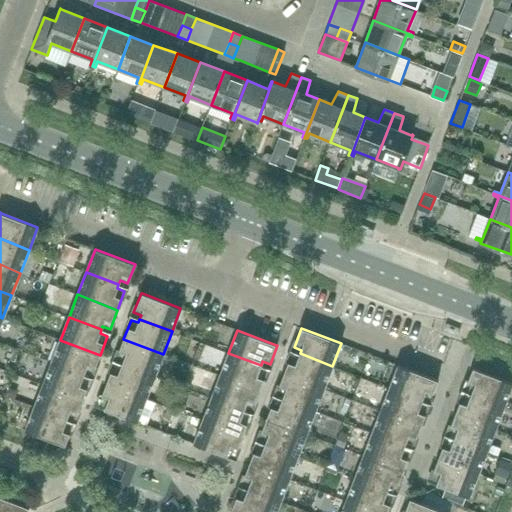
[(154,377),(163,354),(123,339),(116,358),(123,360),(122,364),(154,377)]
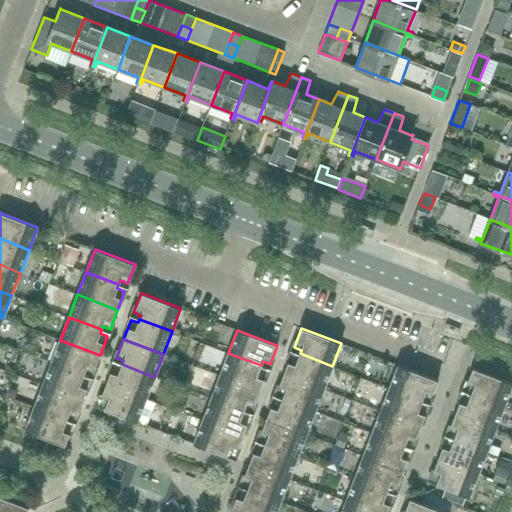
[(92,374),(100,355),(60,340),(51,363),(84,375),(85,371),(92,374)]
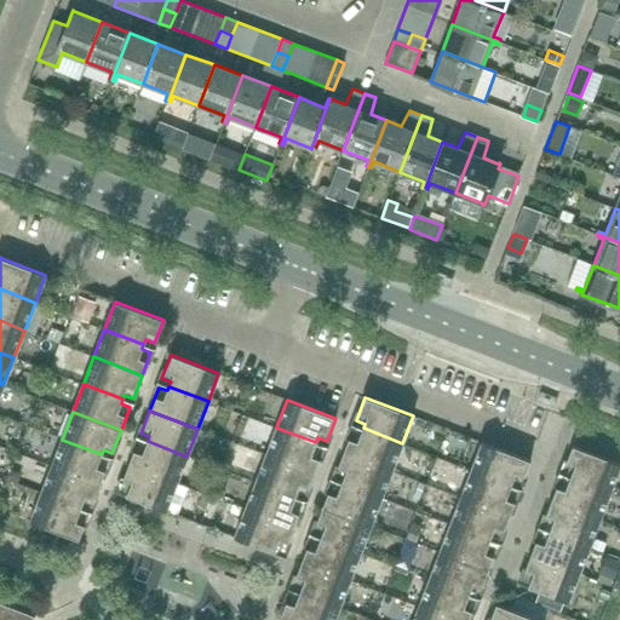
[(314,447),(316,442),(276,428),(265,454),(315,474),(323,451),(314,447)]
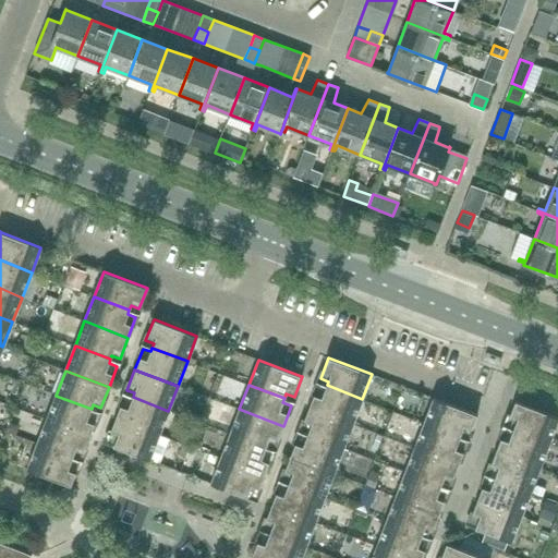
[(352,424),(362,399),(327,385),(325,389),(317,386),(308,407),(352,424)]
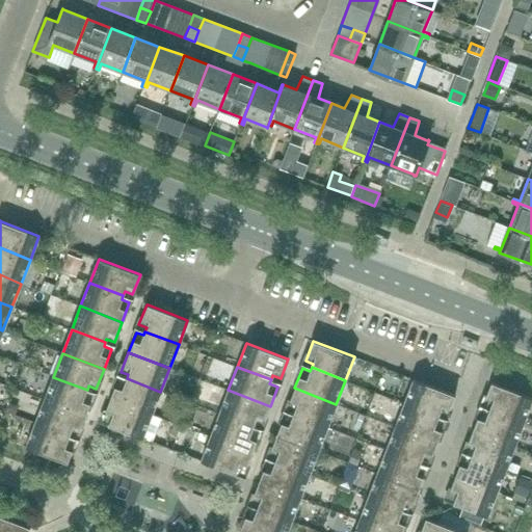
[(85,394),(87,390),(53,377),(44,400),(85,417),(94,397),(85,394)]
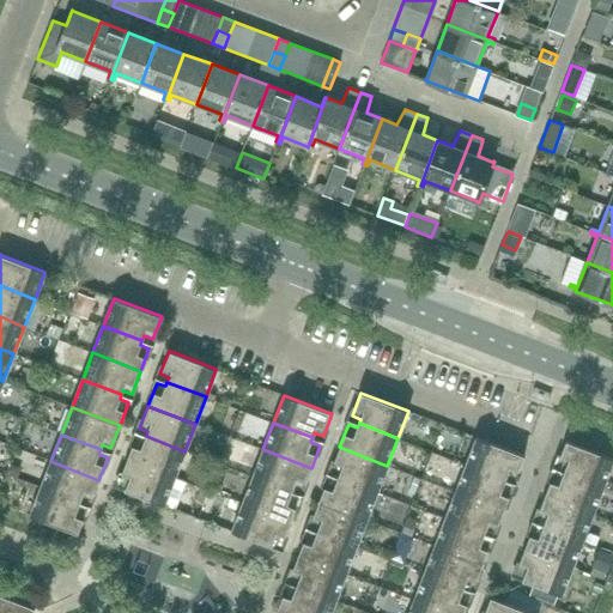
[(174,479),(184,451),(146,436),(144,441),(135,437),(127,460),(174,479)]
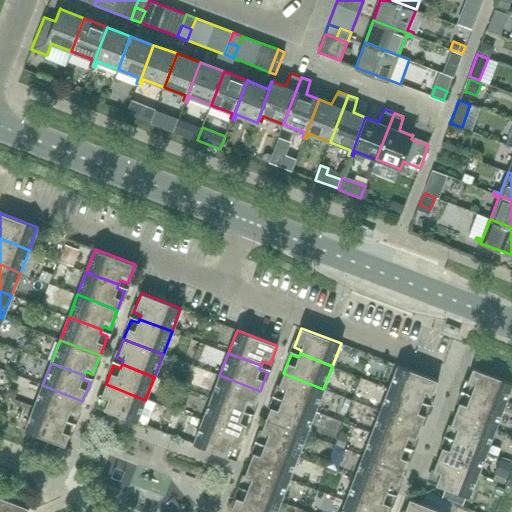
[(438,381),(433,379),(398,365),(389,388),(422,400),(423,396),(431,399),(438,381)]
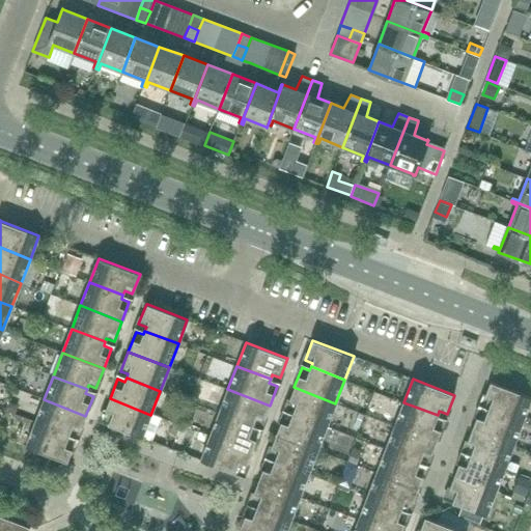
[(530,397),(513,391),(490,382),(482,401),(491,404),(488,409),(523,421),(530,397)]
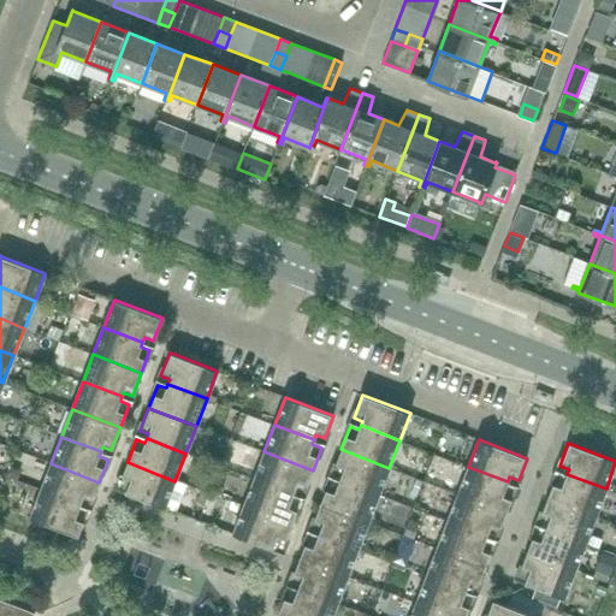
[(379,495),(389,468),(341,449),(332,472),(342,475),(339,480),(379,495)]
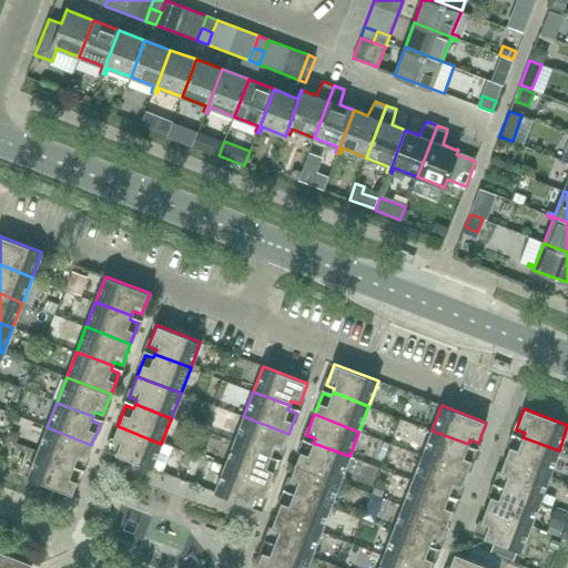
[(280,455),(288,434),(243,416),(234,442),(271,456),(272,452),(280,455)]
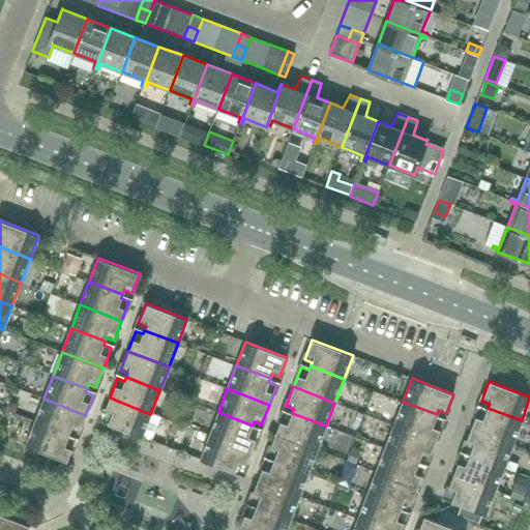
[(142,437),(150,414),(110,398),(102,417),(110,419),(109,423),(106,422),(105,423),(142,437)]
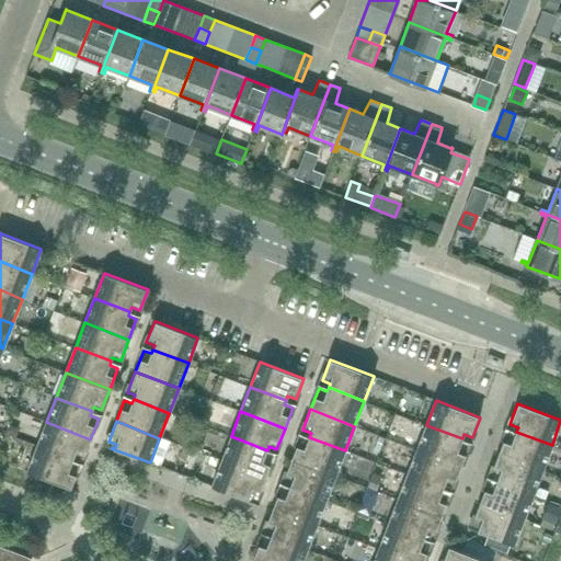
[(82,460),(90,439),(46,422),(37,447),(72,460),(73,457),(82,460)]
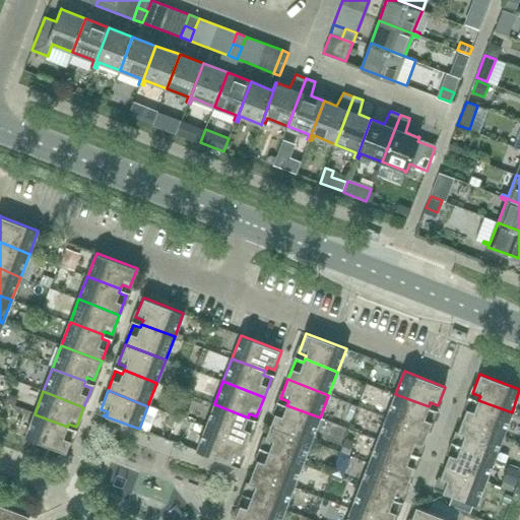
[(14,406),(18,398),(8,394),(5,403),(14,406)]
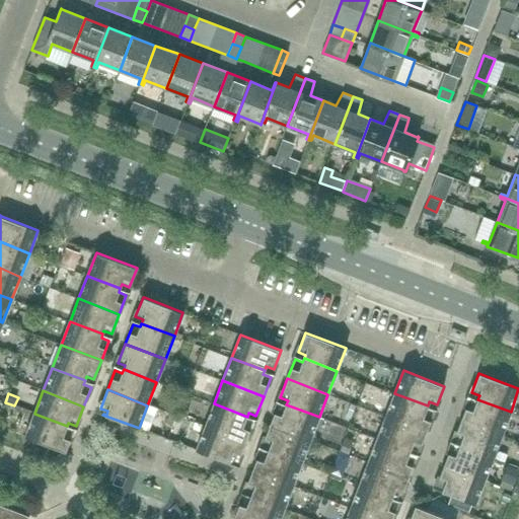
[(426,410),(428,405),(394,393),(386,416),(427,432),(434,413),(426,410)]
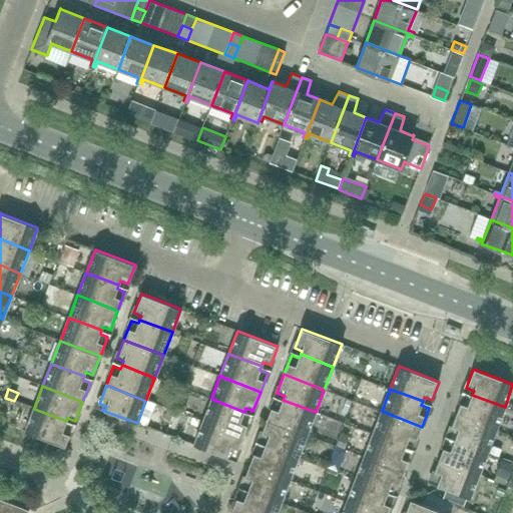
[(496,429),(505,407),(472,395),(471,398),(463,395),(456,414),(496,429)]
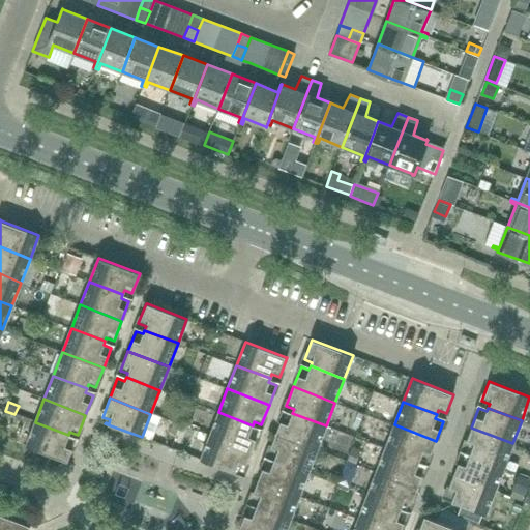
[(251,429),(253,425),(218,412),(209,436),(251,451),(259,432),(251,429)]
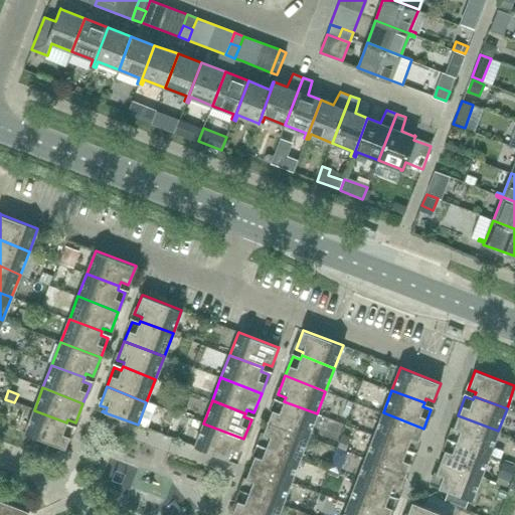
[(308,437),(317,413),(284,401),(283,405),(275,402),(268,421),(308,437)]
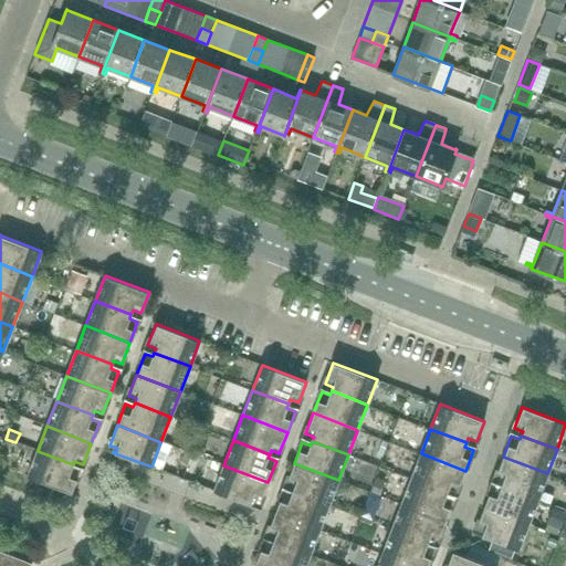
[(72,469),(73,464),(38,451),(28,477),(72,493),(80,472),(72,469)]
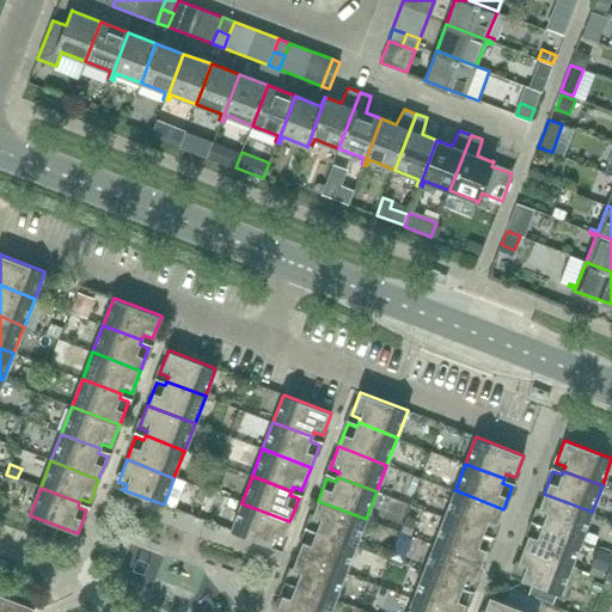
[(494,532),(503,509),(456,490),(445,518),(483,533),(485,528),(494,532)]
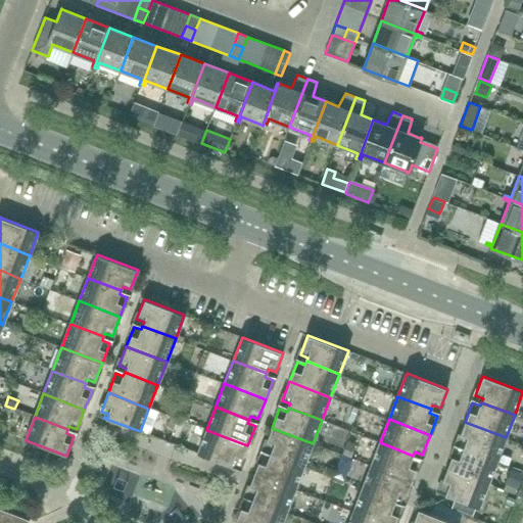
[(496,461),(506,437),(465,422),(458,441),(465,444),(464,448),(496,461)]
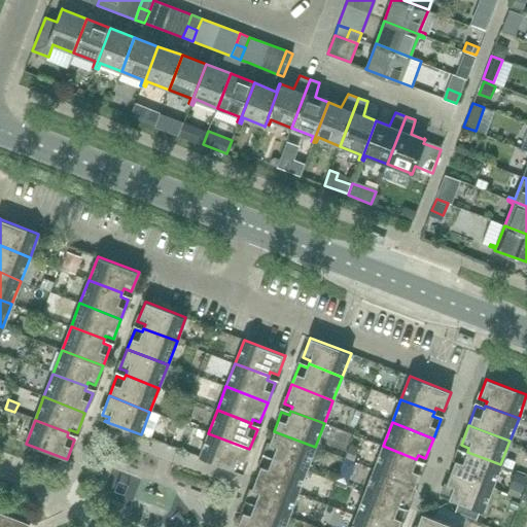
[(306,470),(315,447),(274,431),(267,451),(274,454),(273,457),(306,470)]
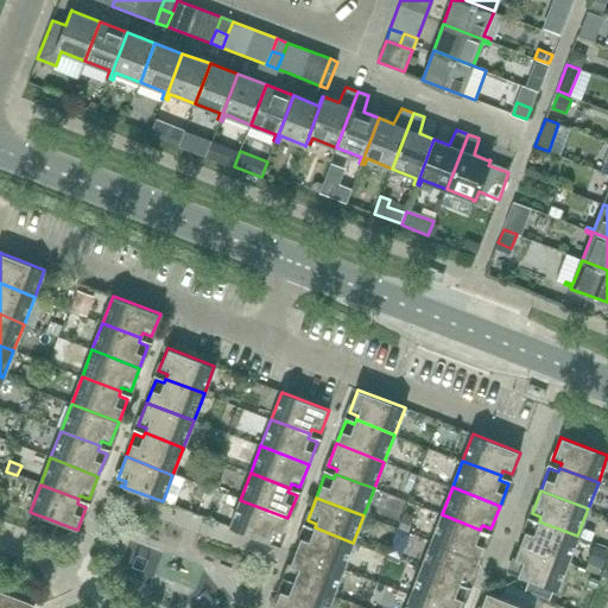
[(279,540),(287,518),(240,500),(230,527),(272,544),(272,543),(268,542),(271,537),(279,540)]
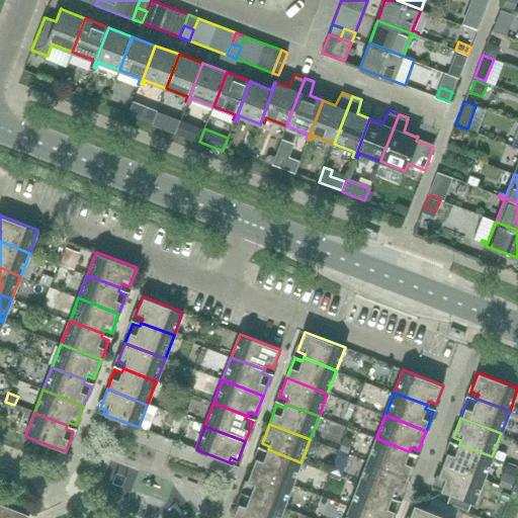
[(408,454),(409,451),(376,438),(367,461),(408,477),(415,457),(408,454)]
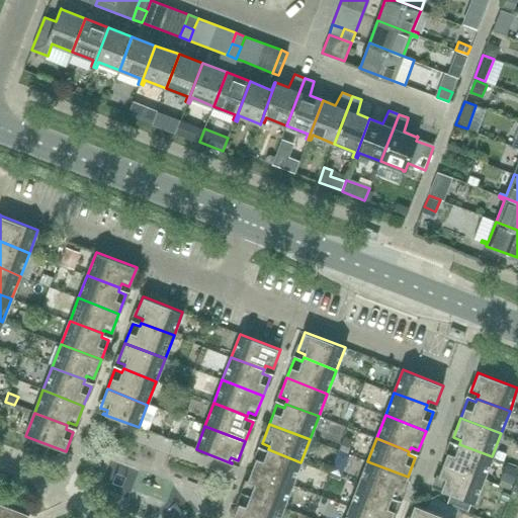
[(484,479),(492,456),(459,444),(458,447),(450,444),(443,463),(484,479)]
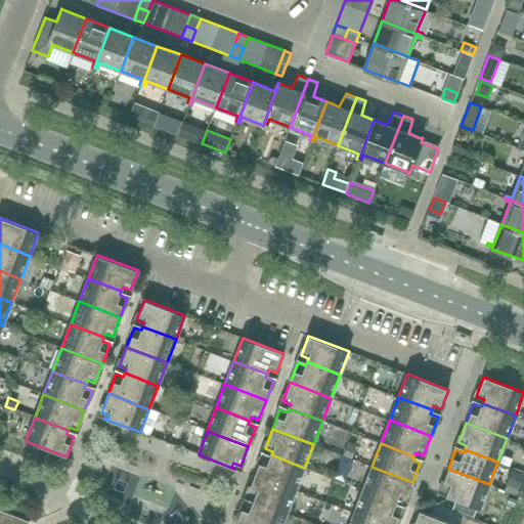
[(295,491),(304,468),(271,454),(269,459),(262,455),(254,475),(295,491)]
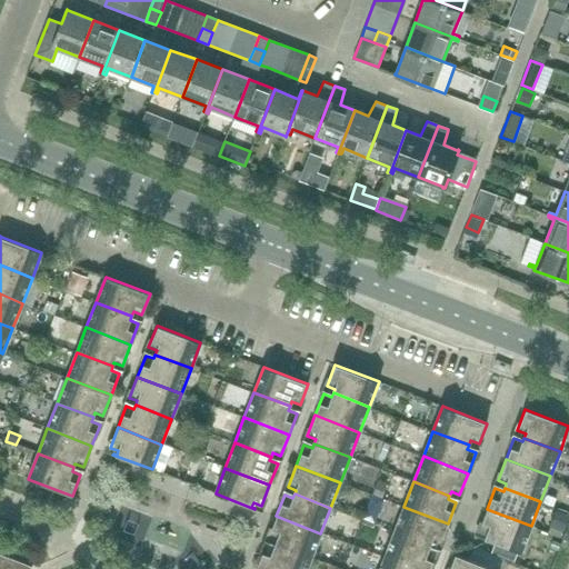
[(440,545),(448,523),(403,507),(393,532),(430,546),(431,541),(440,545)]
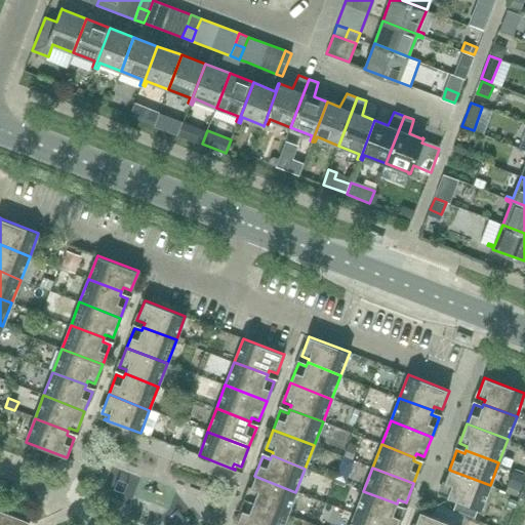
[(481,510),(490,485),(449,470),(442,489),(449,492),(447,496),(444,495),(444,496),(481,510)]
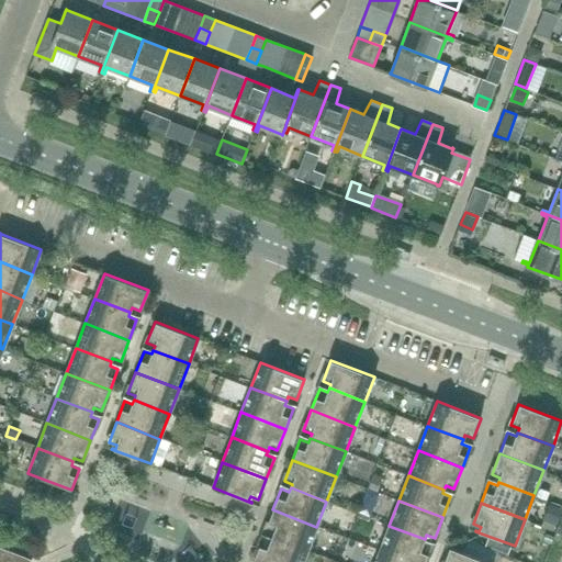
[(307,552),(316,527),(272,509),(265,530),(273,534),(271,538),(307,552)]
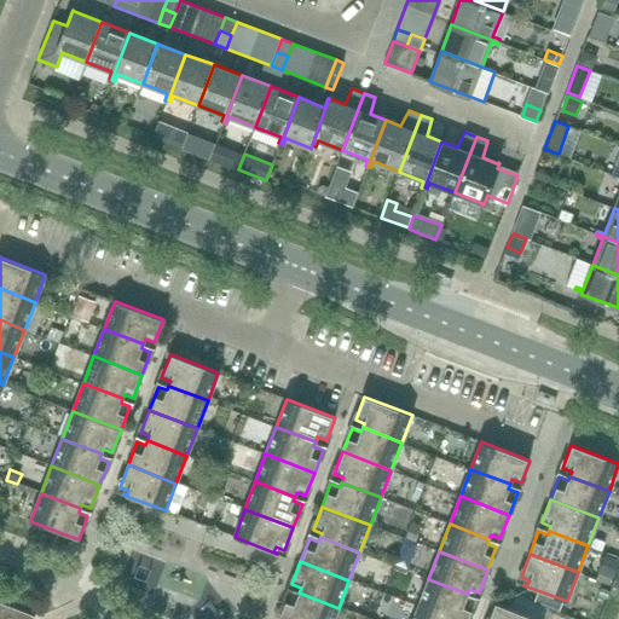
[(466,599),(468,594),(428,579),(418,606),(451,618),(468,618),(475,602),(466,599)]
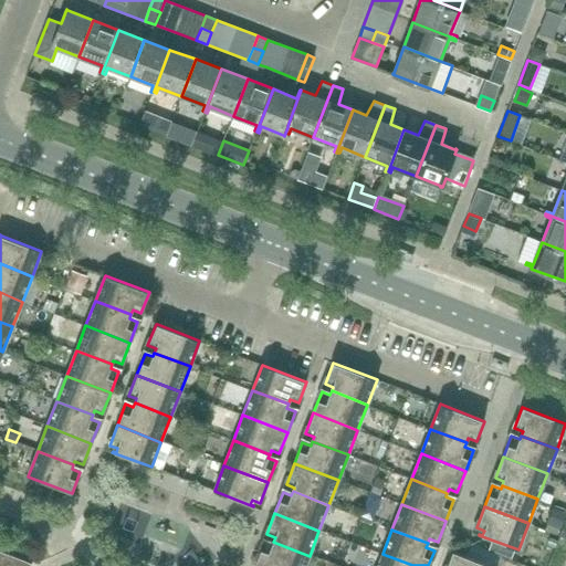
[(262,565),(305,565),(310,556),(273,542),(272,546),(263,543),(255,564),(262,565)]
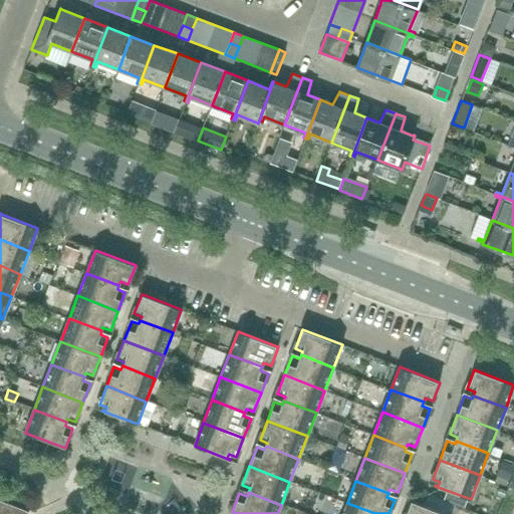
[(27,513),(29,510),(0,498),(0,513),(27,513)]
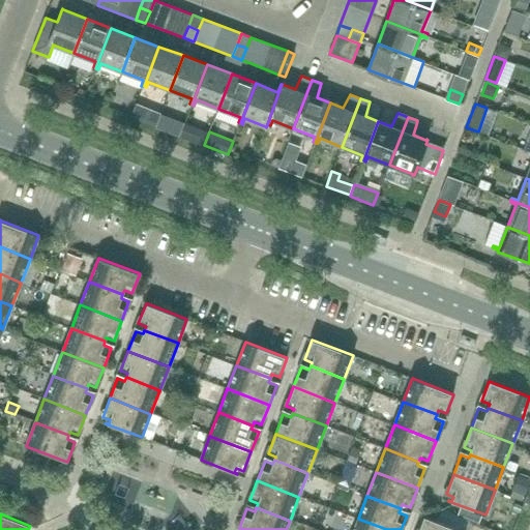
[(459,529),(430,519),(424,517),(418,529),(459,529)]
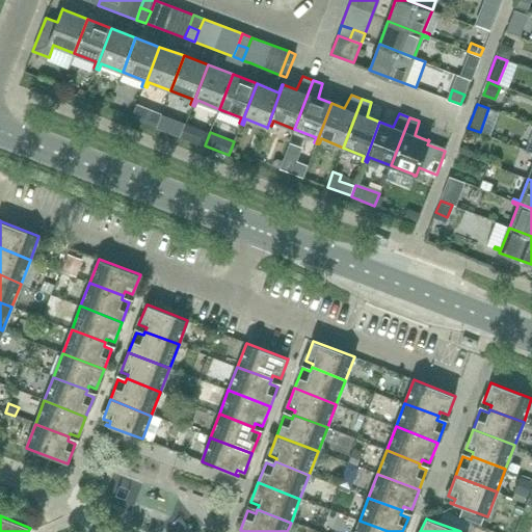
[(388,531),(360,521),(354,531),(388,531)]
